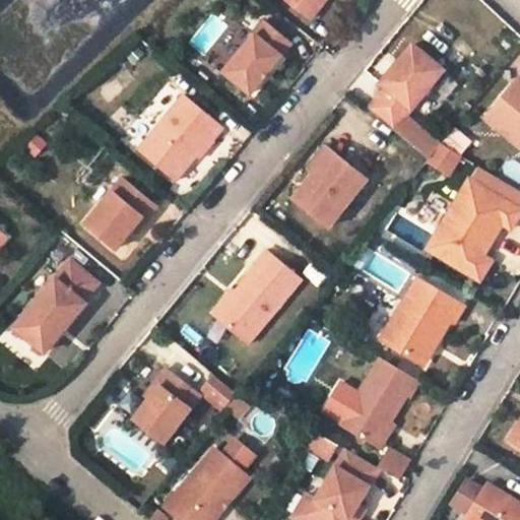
[(293,0),(314,17),(325,4),(320,0),(293,0)]
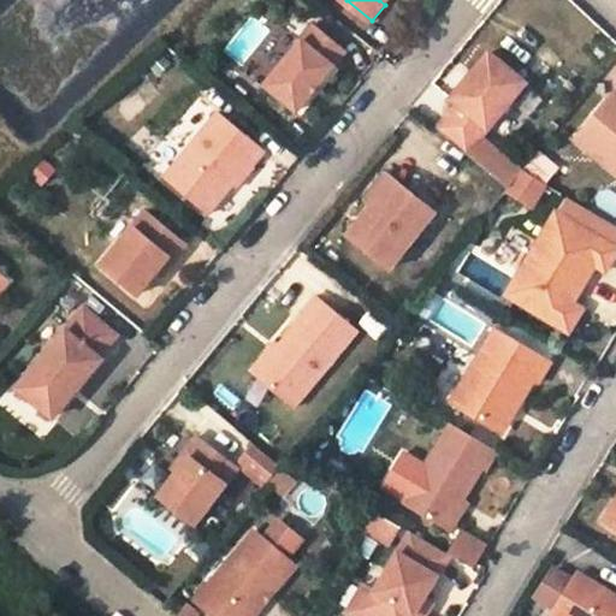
[(267,83),(300,108),(348,51),(317,24),(267,83)]
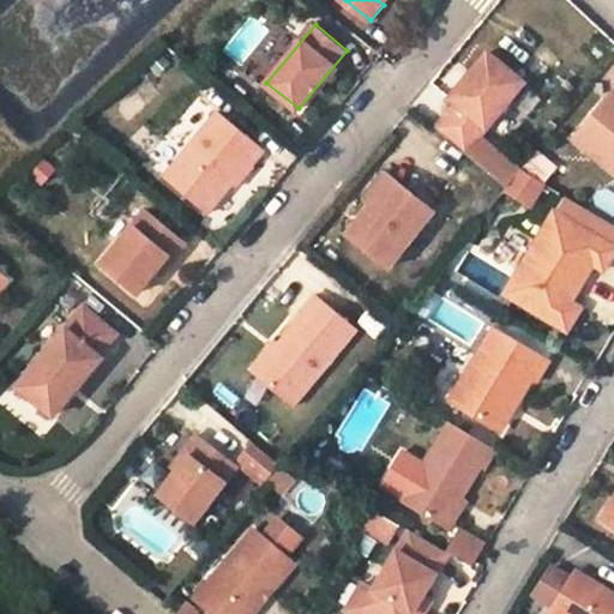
[(468,152),(527,82),(491,52),(452,98),(458,104),(439,128),(468,152)]
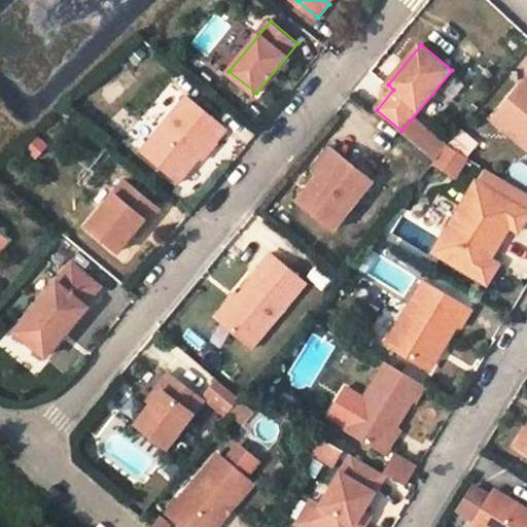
[(526,79),(495,118),(526,145),(526,79)]
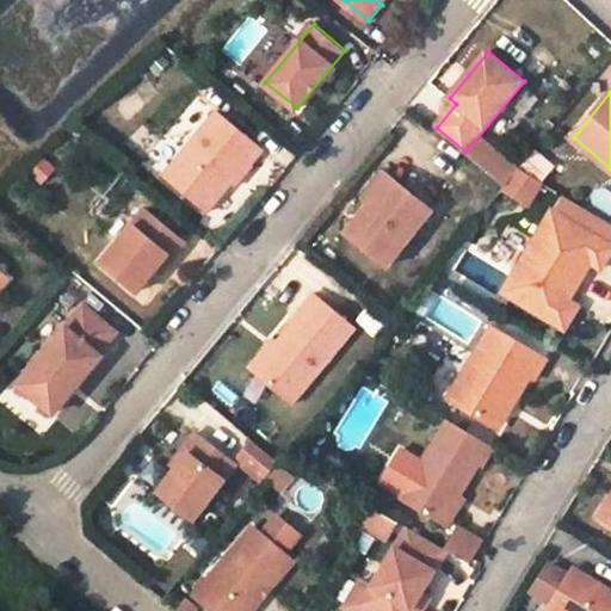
[(218,110),(165,173),(209,210),(250,162),(252,164),(265,149),(218,110)]
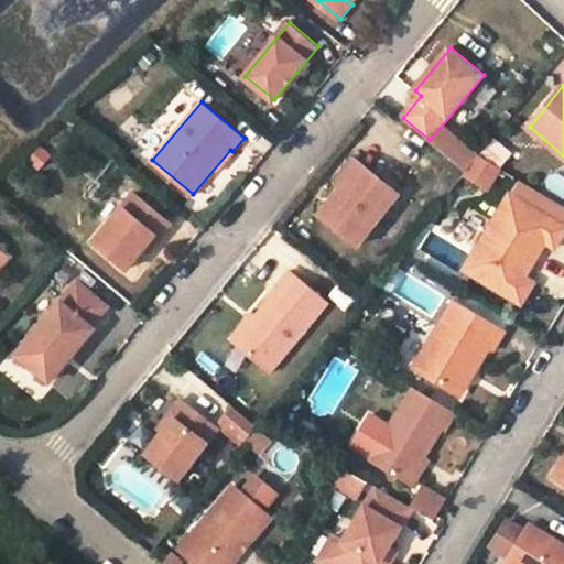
[(353,154),(334,179),(343,185),(361,162),(353,154)]
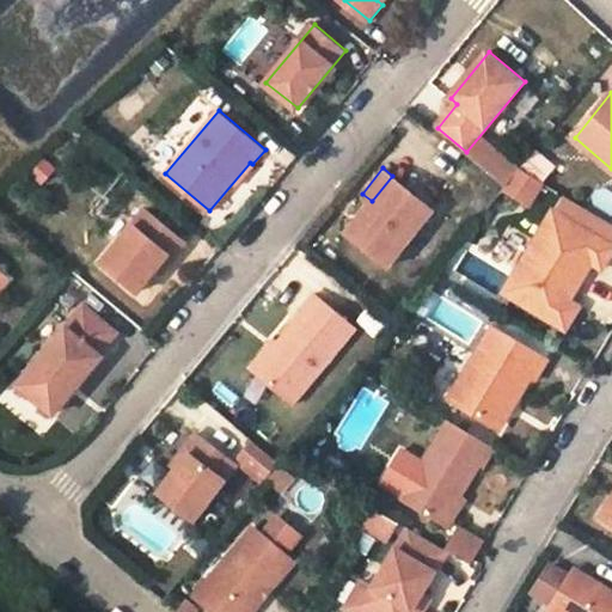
[(508,187),(505,191),(531,208),(544,183),(522,171),(508,187)]
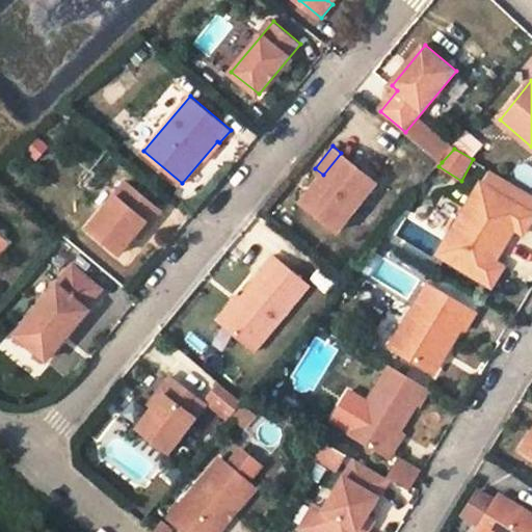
[(323,175),(301,202),(337,232),(377,183),(341,153),(323,175)]
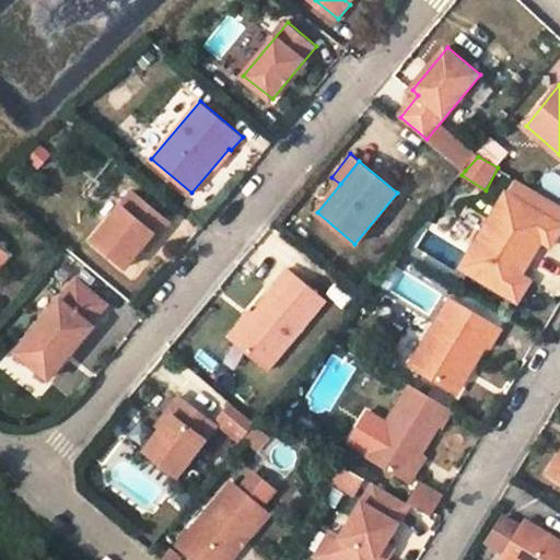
[(94,238),(127,265),(154,231),(159,234),(171,220),(135,190),(94,238)]
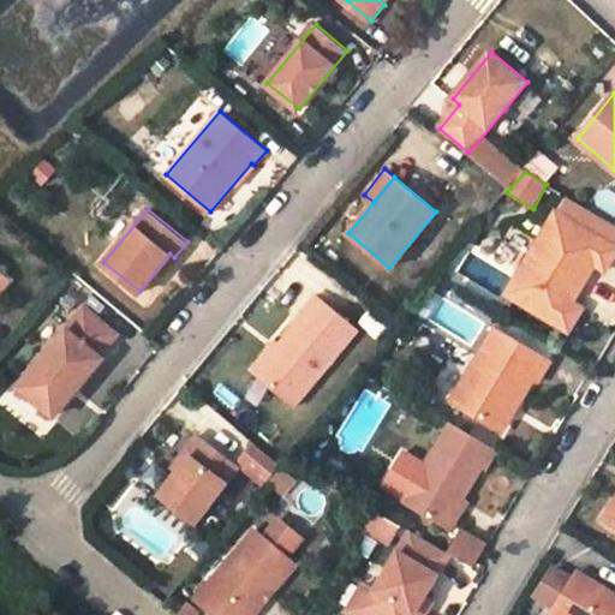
[(614,255),(614,248),(559,213),(520,274),(527,279),(515,299),(559,326),(572,305),(574,300),(571,298),(577,288),(580,291),(596,266),(605,272),(614,255)]
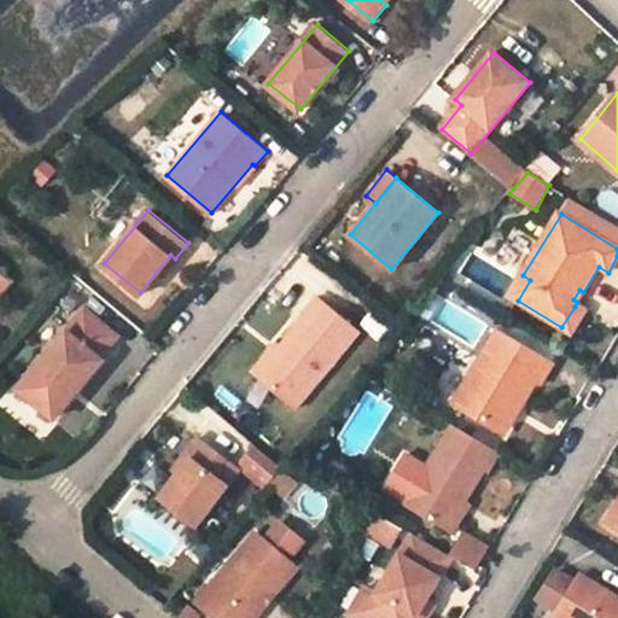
[(0,290),(10,279),(0,269),(0,290)]
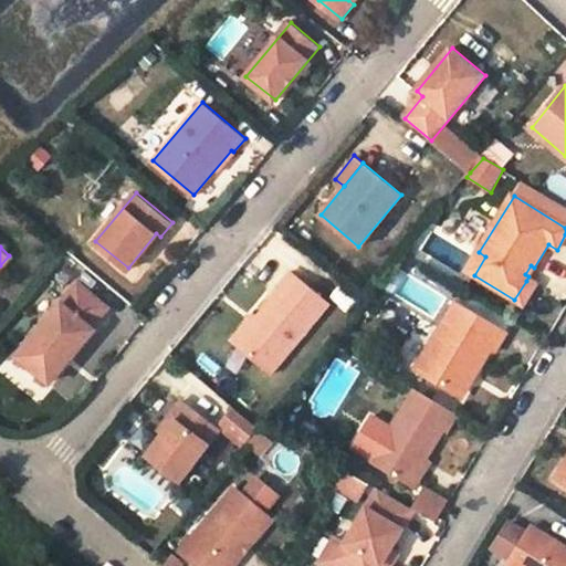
[(531,265),(525,274),(528,276),(534,268),(531,265)]
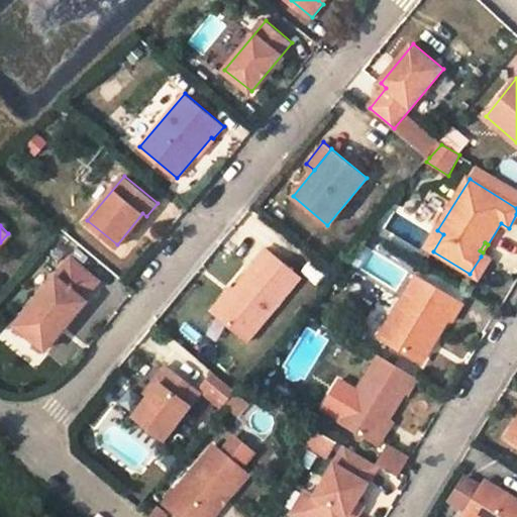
[(247,341),(301,278),(267,247),(253,262),(255,264),(235,288),(214,312),(247,341)]
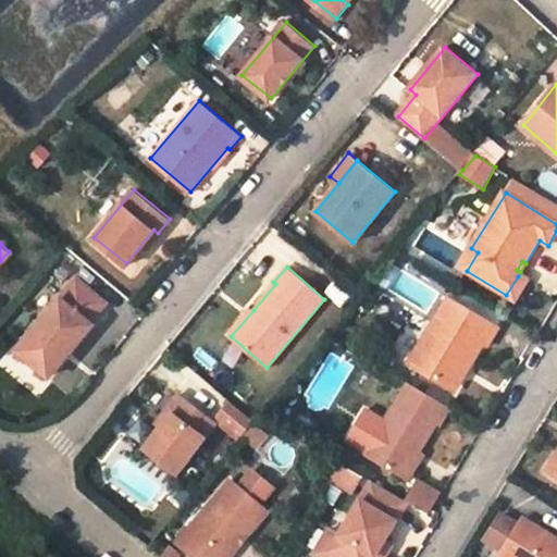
[(399,269),(387,291),(426,311),(438,291),(399,269)]
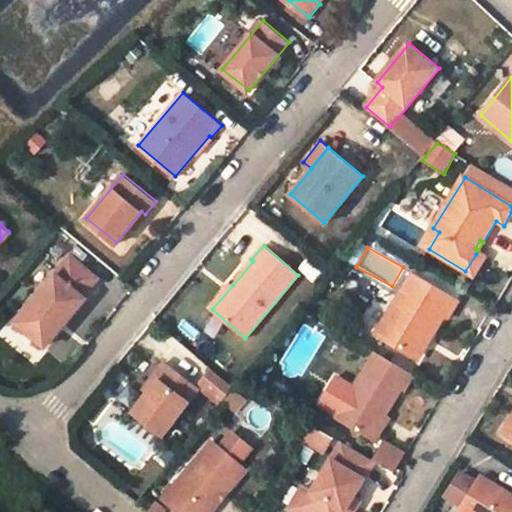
[(71,253),(15,319),(44,344),(85,296),(83,294),(98,276),(71,253)]
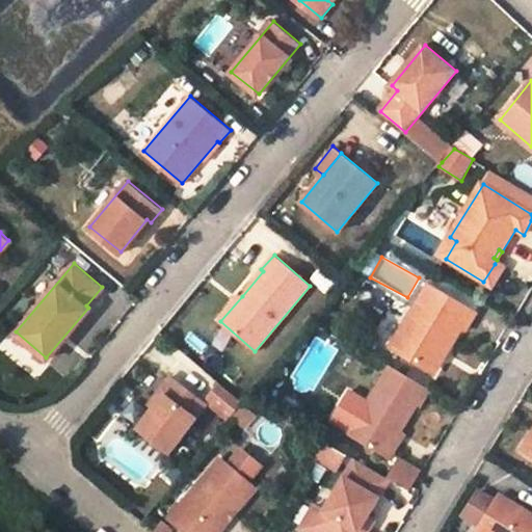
[(503,268),(495,264),(483,282),(493,287),(503,268)]
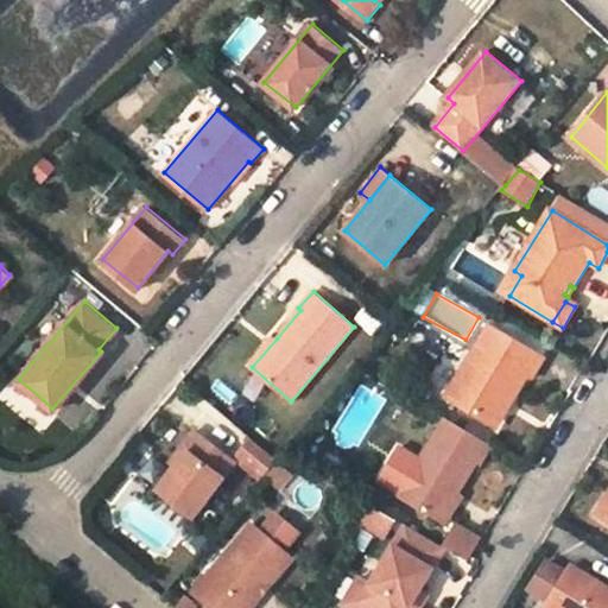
[(491,325),(448,397),(493,423),(508,397),(513,399),(527,375),(532,378),(544,359),(491,325)]
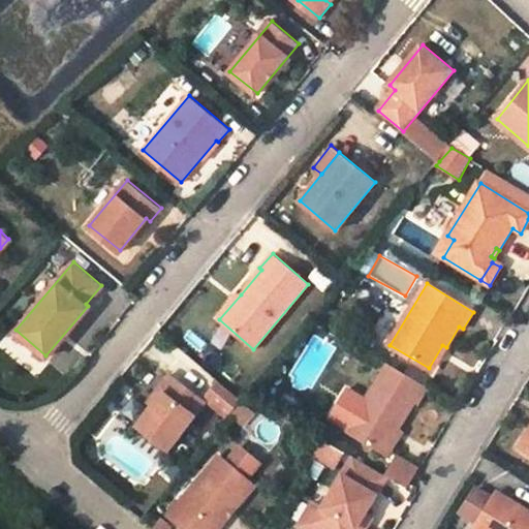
[(219,319),(241,294),(238,290),(215,316),(219,319)]
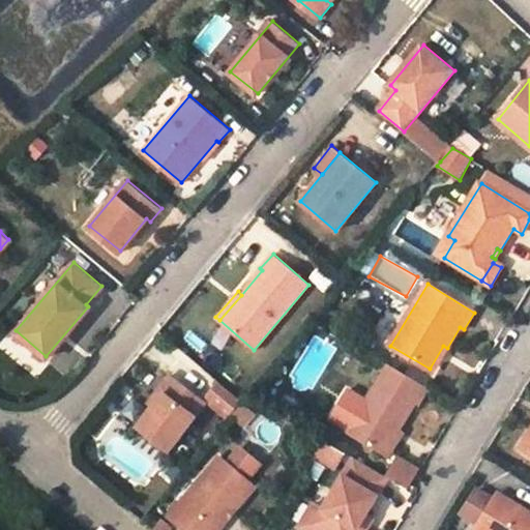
[(1,346),(38,374),(45,366),(7,337),(1,346)]
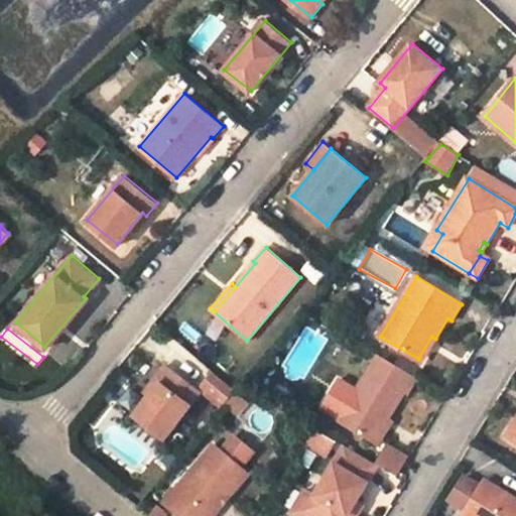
[(416,377),(377,353),(337,420),(374,443),(389,418),(405,392),(407,393),(416,377)]
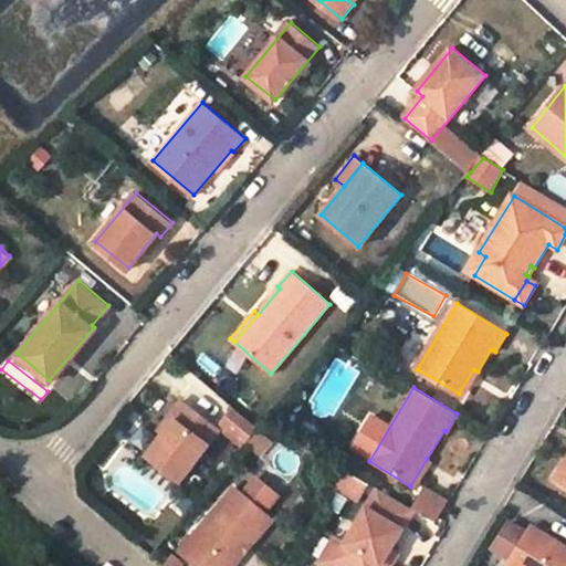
[(146,453),(179,480),(219,429),(181,400),(169,415),(174,418),(146,453)]
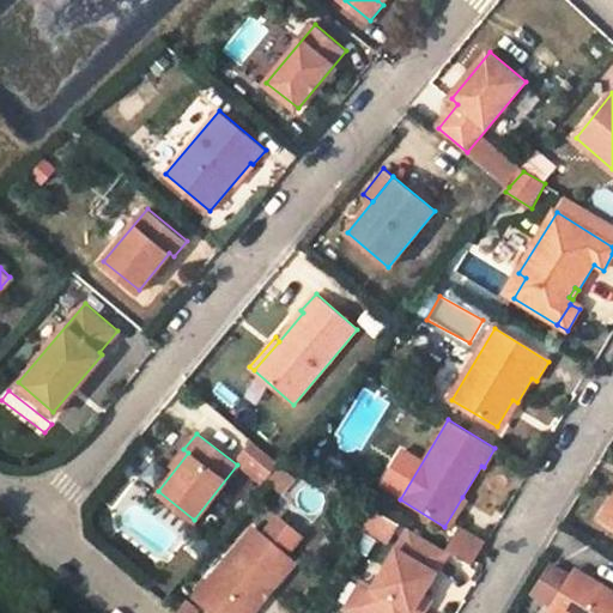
[(279,497),(296,483),(283,467),(266,481),(279,497)]
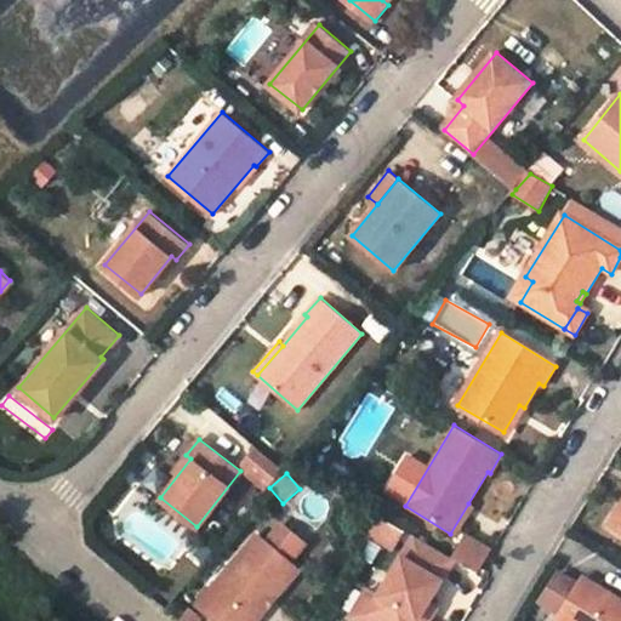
[(472,506),(468,503),(450,534),(454,535),(472,506)]
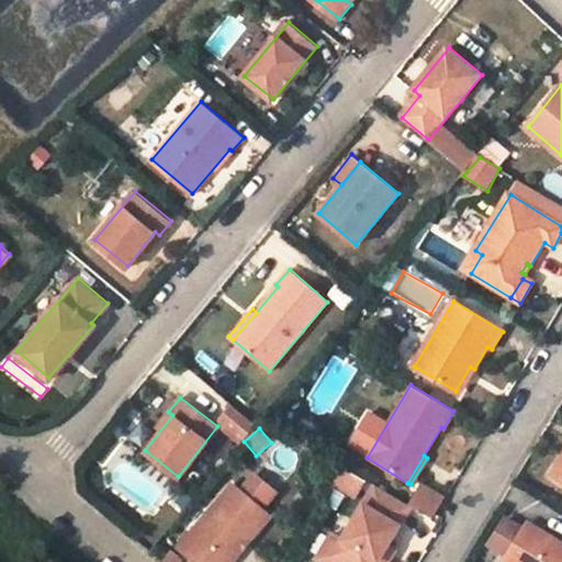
[(561,459),(552,475),(561,481),(561,459)]
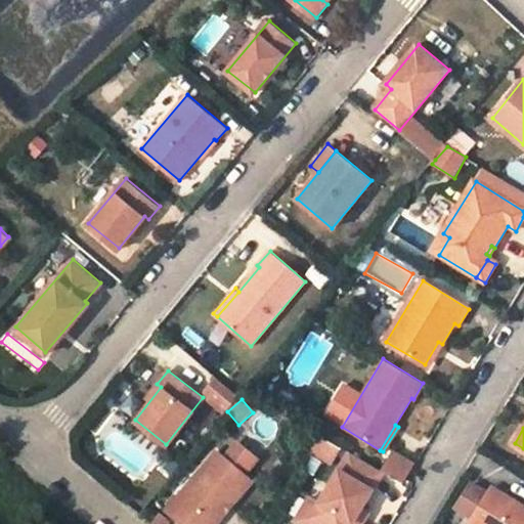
[(319,436),(309,453),(331,467),(341,450),(319,436)]
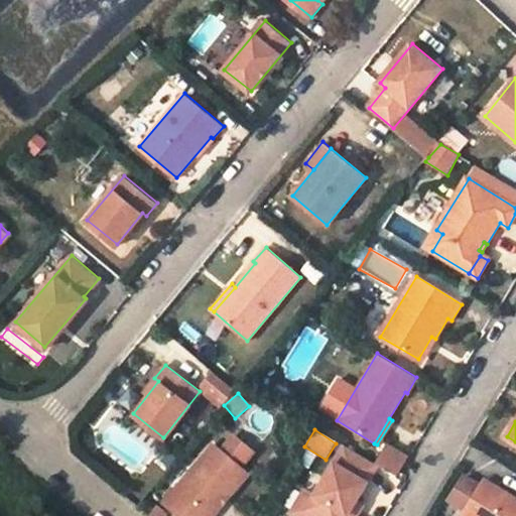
[(213,443),(163,502),(180,515),(210,515),(247,473),(213,443)]
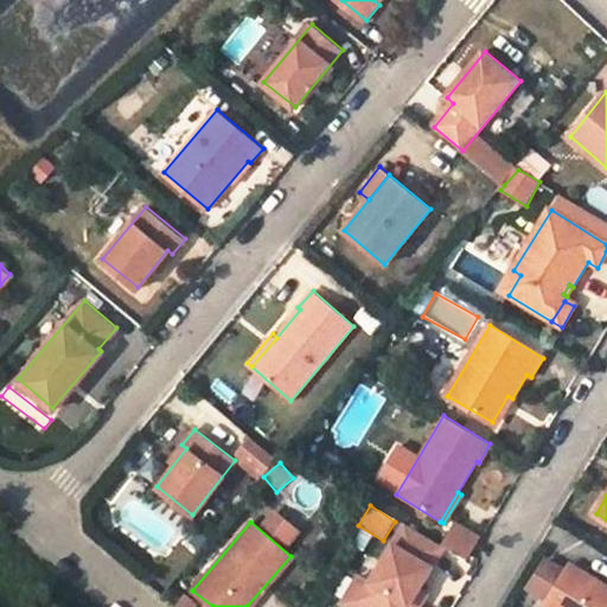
[(369,582),(352,606),(416,606),(417,606),(409,600),(417,588),(443,547),(404,523),(369,582)]
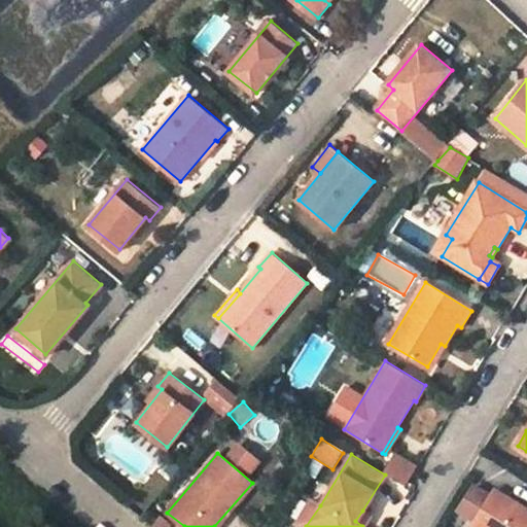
[(397,455),(385,475),(406,488),(418,467),(397,455)]
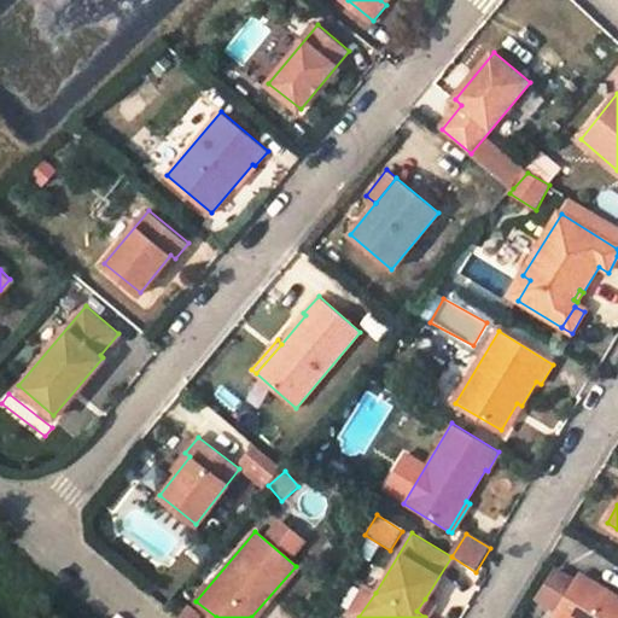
[(579,575),(552,617),(617,617),(617,605),(601,594),(604,590),(579,575)]
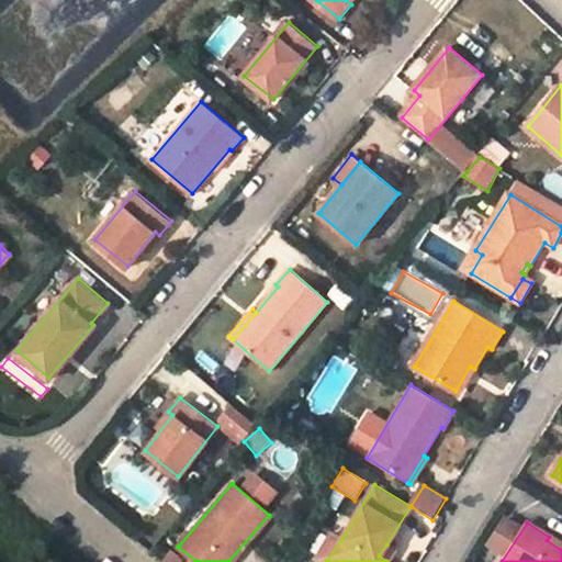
[(332,532),(316,558),(323,561),(326,561),(341,539),(332,532)]
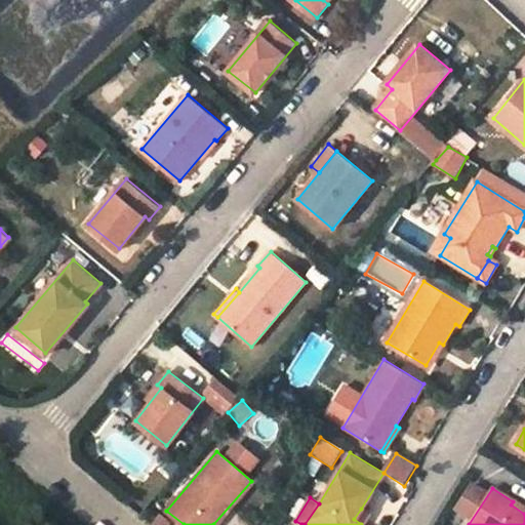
[(368,514),(361,509),(354,519),(361,524),(368,514)]
